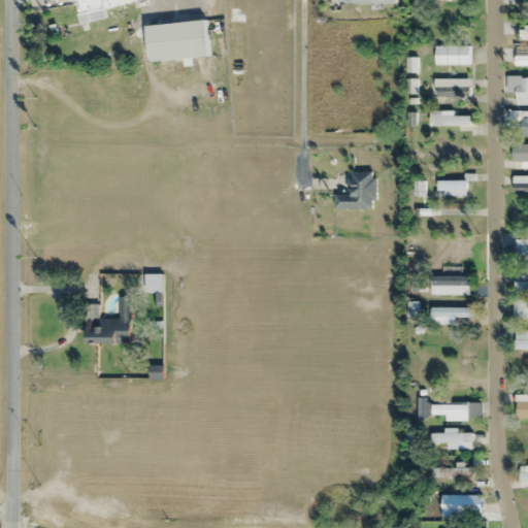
[(131,2),(130,0),(71,0),(77,25),(106,19),(104,8),(131,2)]
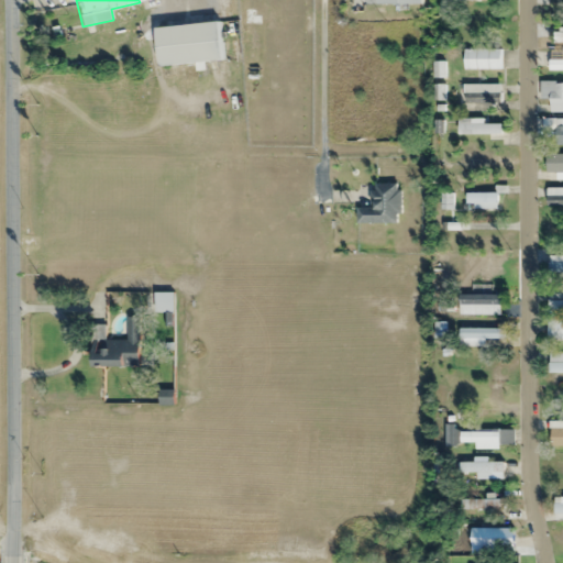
[(222,61),(219,21),(156,28),(159,66),(222,61)]
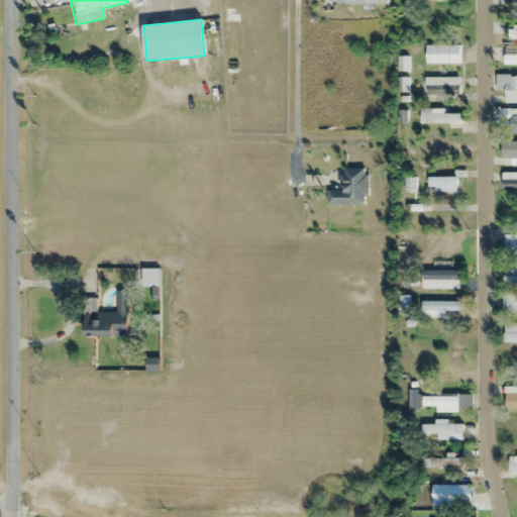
[(508,38),(516,37),(516,26),(508,27),(508,38)]
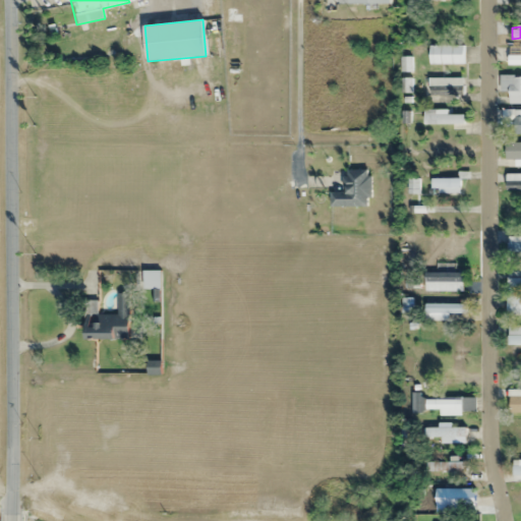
[(463,63),(463,46),(429,46),(429,63),(463,63)]
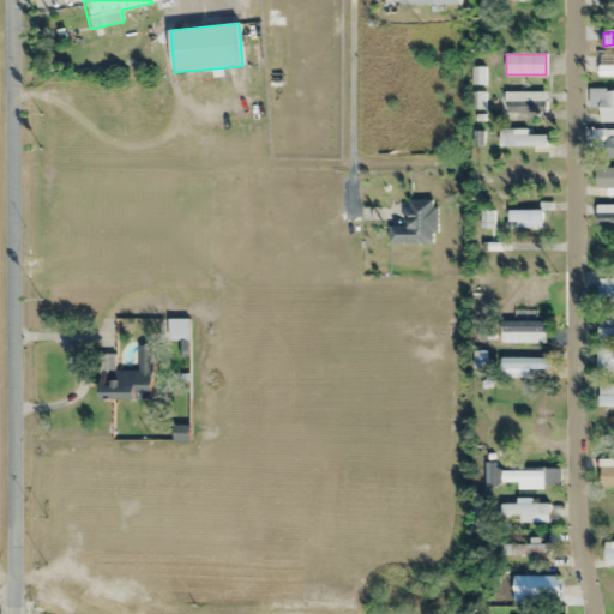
[(613,54),(599,54),(599,77),(613,76),(613,54)]
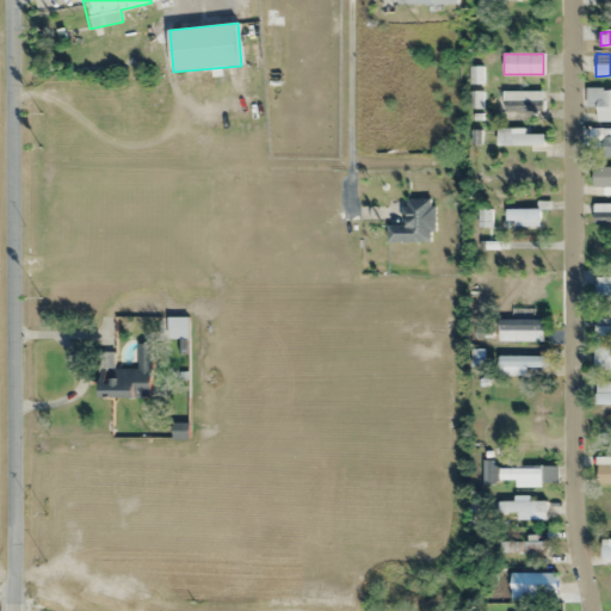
[(610,87),(585,88),(585,106),(597,106),(597,121),(610,121),(610,87)]
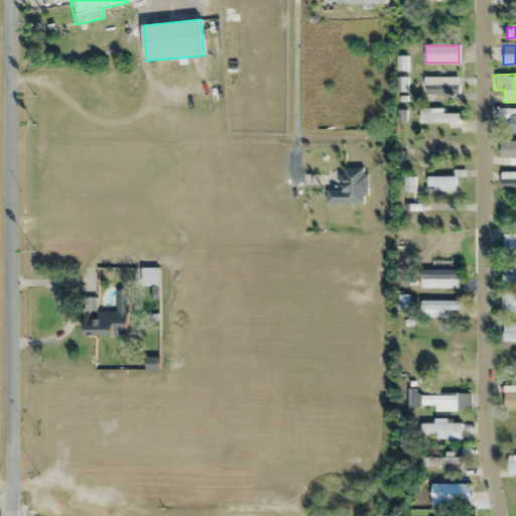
[(459,94),(459,77),(424,77),(424,94),(459,94)]
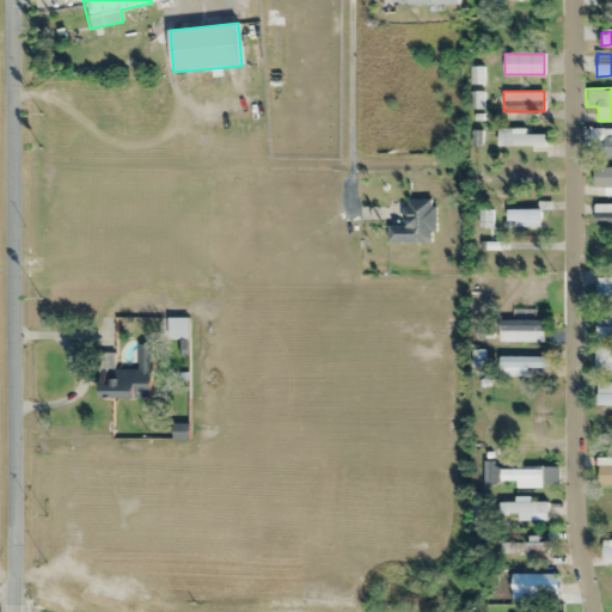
[(525,133),(525,128),(497,128),(497,145),(544,145),(544,133),(525,133)]
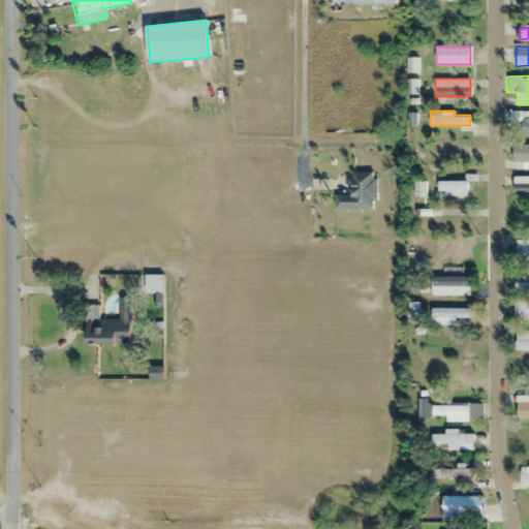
[(516,124),(522,124),(522,136),(528,136),(528,115),(516,116),(516,124)]
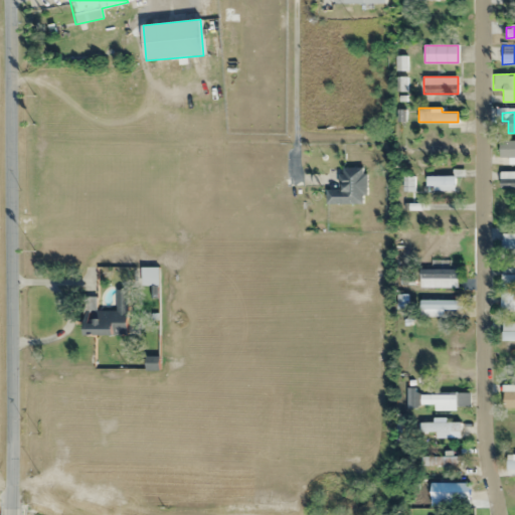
[(514,140),(500,141),(500,158),(514,157),(514,140)]
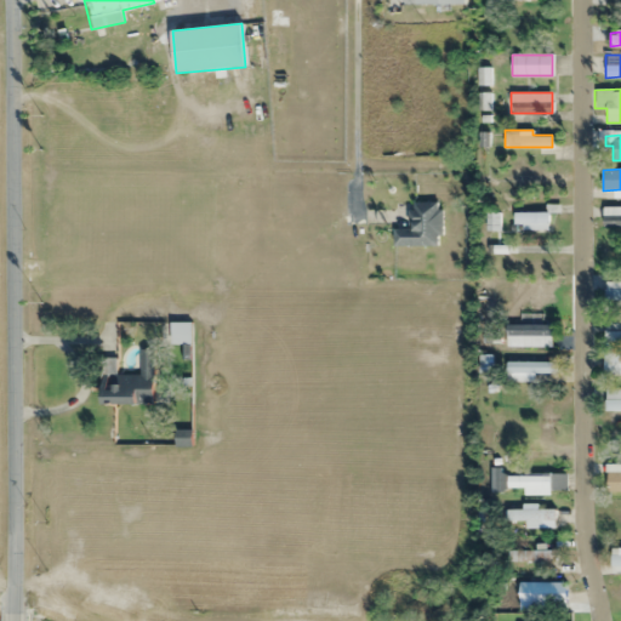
[(393,245),(440,245),(440,201),(410,201),(410,228),(393,228),(393,245)]
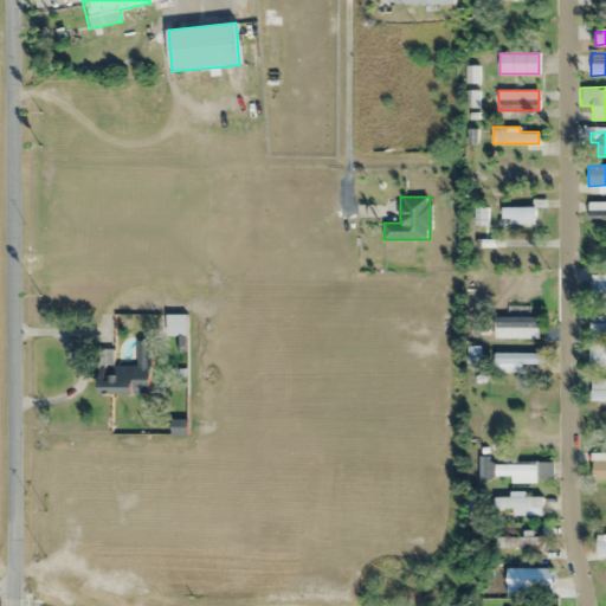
[(605,201),(588,202),(588,221),(605,220),(605,201)]
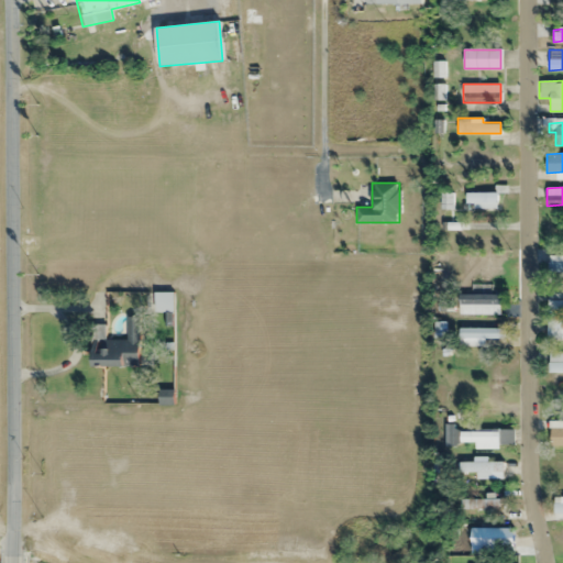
[(498,192),(466,192),(466,210),(498,210),(498,192)]
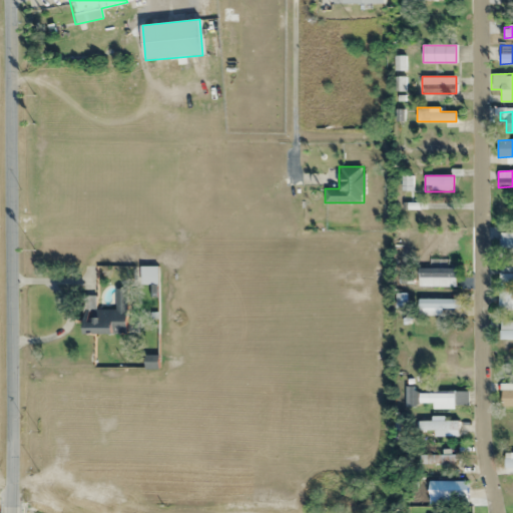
[(402,189),(410,189),(410,179),(402,179),(402,189)]
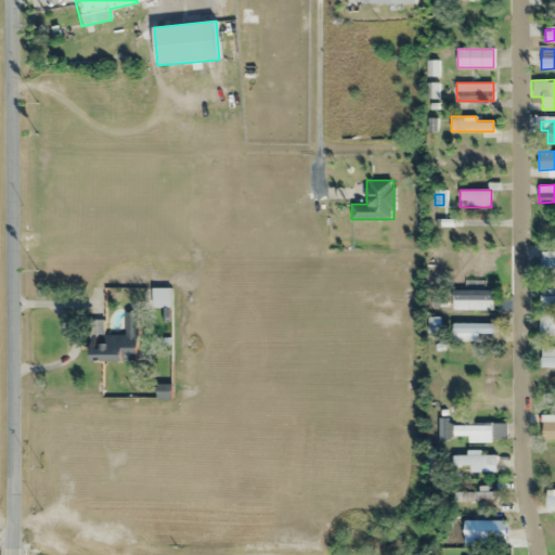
[(554,268),(554,250),(541,252),(541,269),(554,268)]
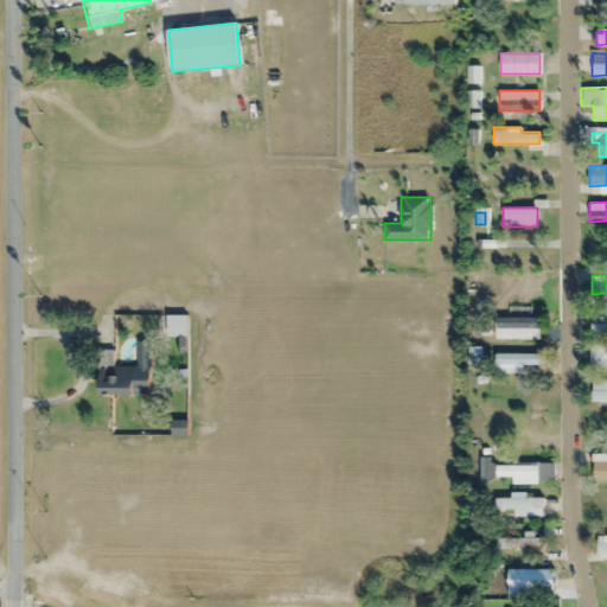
[(606,334),(606,312),(592,313),(592,334),(606,334)]
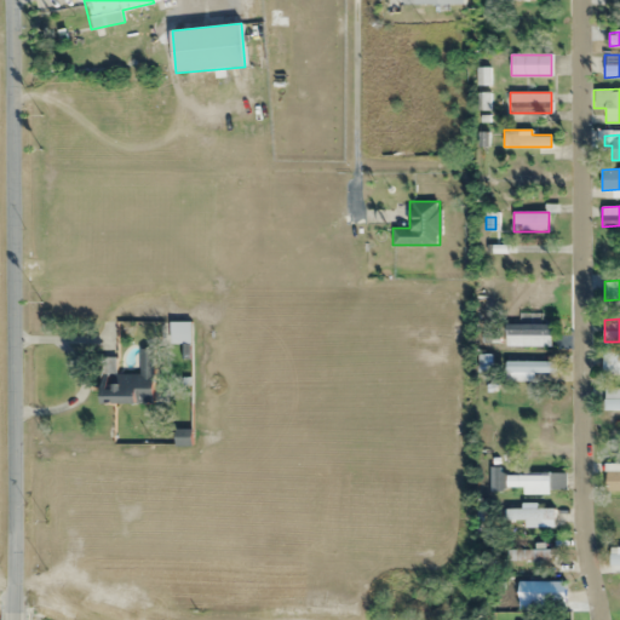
[(551,323),(505,323),(505,346),(551,346),(551,323)]
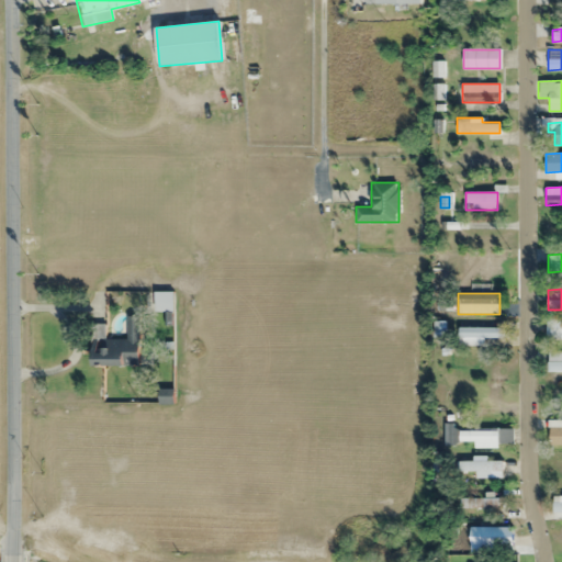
[(139,316),(126,316),(126,339),(104,339),(104,326),(93,326),(92,366),(139,366),(139,316)]
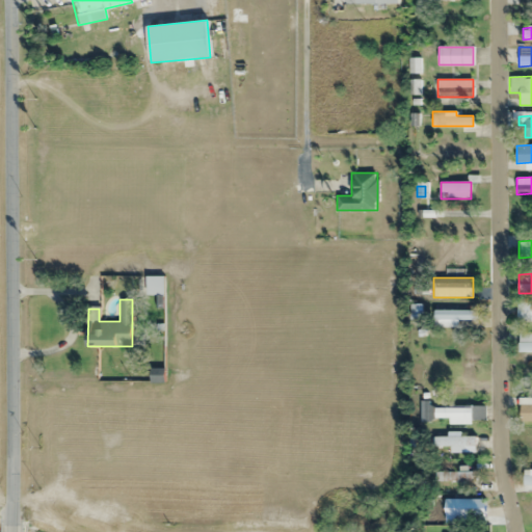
[(519,321),(531,321),(531,310),(530,310),(530,306),(519,306),(519,321)]
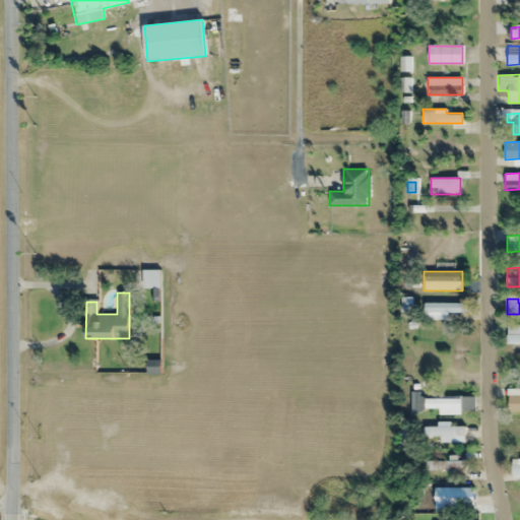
[(463,319),(463,303),(424,303),(424,319),(463,319)]
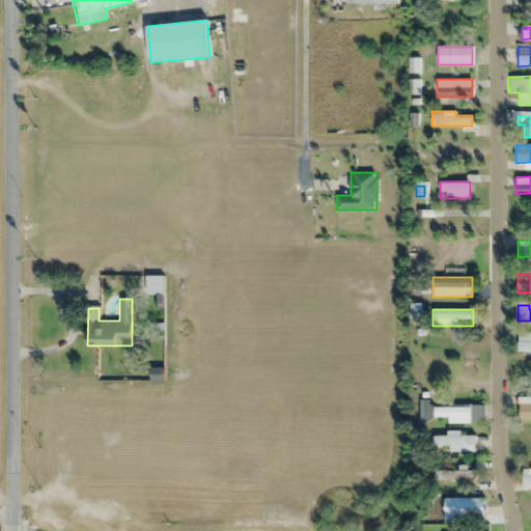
[(530,351),(530,332),(518,332),(518,352),(530,351)]
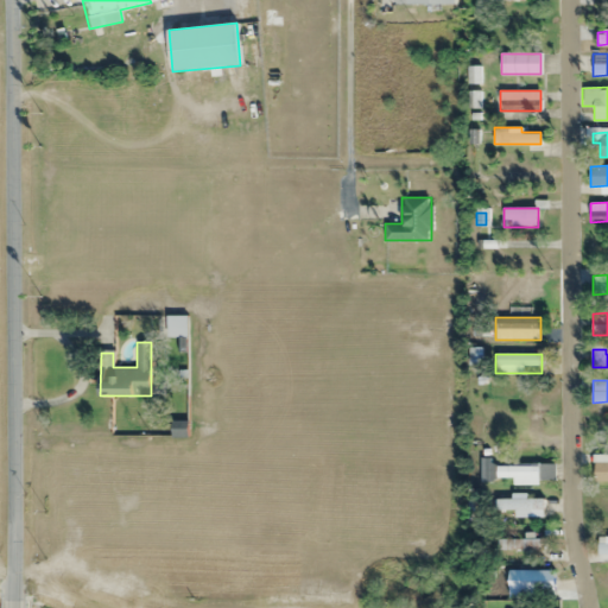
[(481,457),(481,480),(553,480),(553,463),(492,463),(492,457),(481,457)]
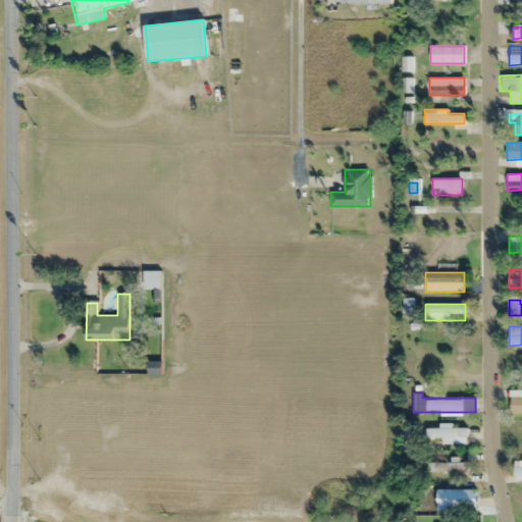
[(511,413),(521,413),(521,397),(511,397),(511,413)]
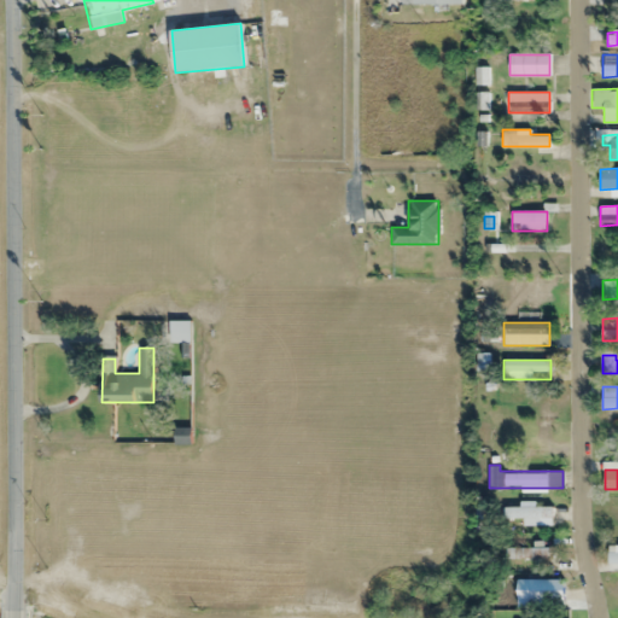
[(503,519),(553,519),(553,507),(503,507),(503,519)]
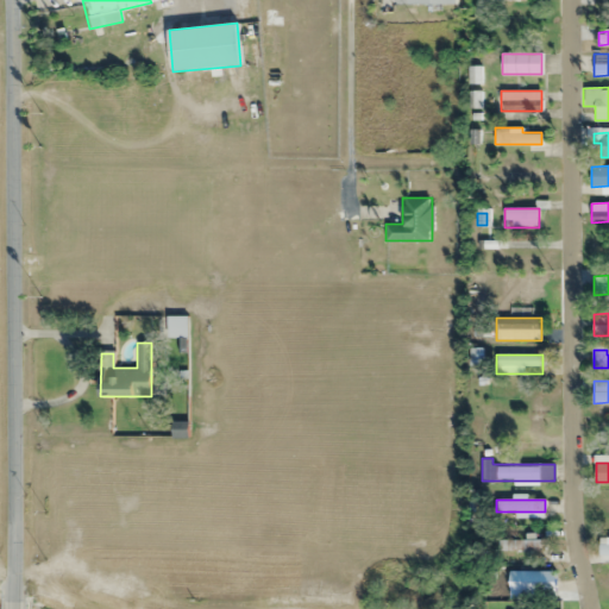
[(545,539),(498,539),(498,552),(545,552),(545,539)]
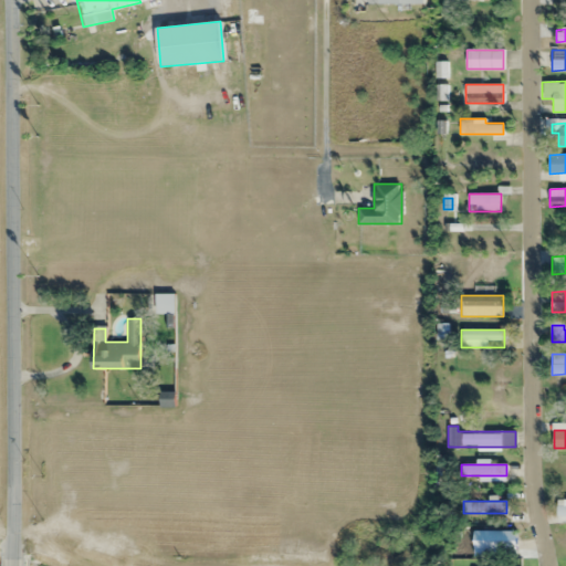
[(477,547),(515,547),(515,531),(477,531),(477,547)]
